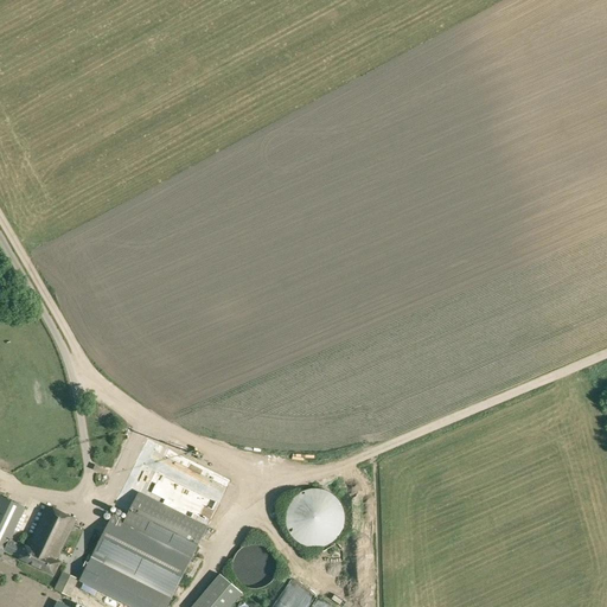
[(195,490),(184,485),(190,472),(164,460),(149,492),(185,509),(195,490)]
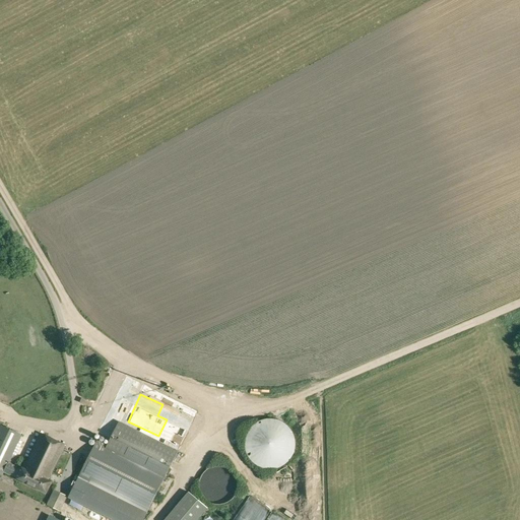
[(112,409),(119,403),(114,396),(106,403),(112,409)]
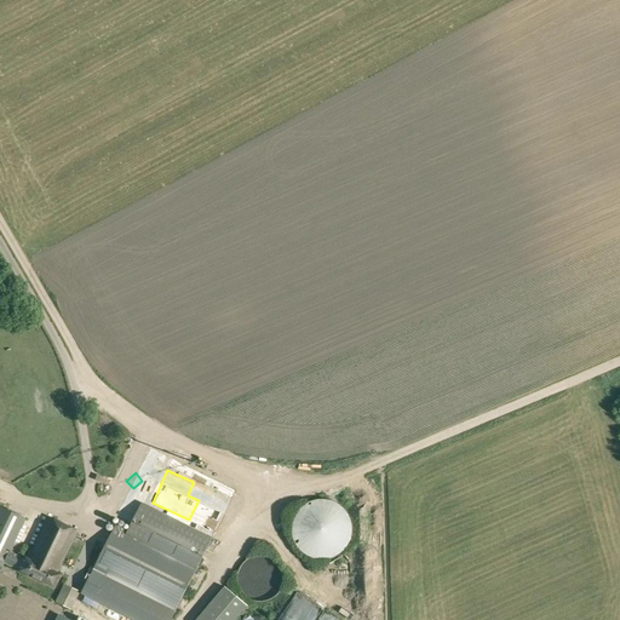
[(317,560),(319,560),(320,560),(321,560),(322,560),(323,560),(325,560),(326,560),(327,560),(328,558),(329,558),(331,558),(332,558),(332,557),(333,557),(334,556),(336,556),(337,555),(338,555),(339,554),(340,552),(342,551),(343,550),(343,549),(344,549),(344,547),(345,546),(346,545),(346,544),(348,543),(348,541),(349,540),(349,539),(349,538),(350,537),(350,535),(350,534),(350,533),(350,532),(350,530),(350,529),(350,528),(350,527),(350,526),(350,524),(350,523),(349,523),(349,522),(349,521),(349,520),(348,518),(348,517),(346,516),(346,515),(345,514),(344,512),(344,511),(343,511),(343,510),(342,509),(340,507),(339,507),(339,506),(338,506),(337,505),(336,505),(336,504),(334,504),(333,503),(332,503),(331,501),(329,501),(328,501),(327,501),(326,500),(325,500),(323,500),(322,500),(321,500),(320,500),(319,500),(317,500),(316,500),(315,500),(314,500),(313,501),(311,501),(310,501),(309,503),(308,503),(306,503),(306,504),(305,504),(304,505),(303,505),(303,506),(302,506),(300,507),(299,509),(298,510),(297,511),(296,512),(296,514),(294,514),(294,515),(293,516),(293,517),(292,518),(292,520),(292,521),(292,522),(291,523),(291,524),(291,526),(291,527),(291,528),(291,529),(291,530),(291,532),(291,533),(291,534),(291,535),(291,537),(291,538),(292,538),(292,539),(292,540),(292,541),(293,543),(293,544),(294,545),(294,546),(296,546),(296,547),(297,549),(297,550),(298,550),(299,551),(300,552),(300,554),(302,554),(303,555),(304,556),(305,556),(306,556),(306,557),(308,557),(309,558),(310,558),(311,558),(313,560),(314,560),(315,560),(316,560),(317,560)]
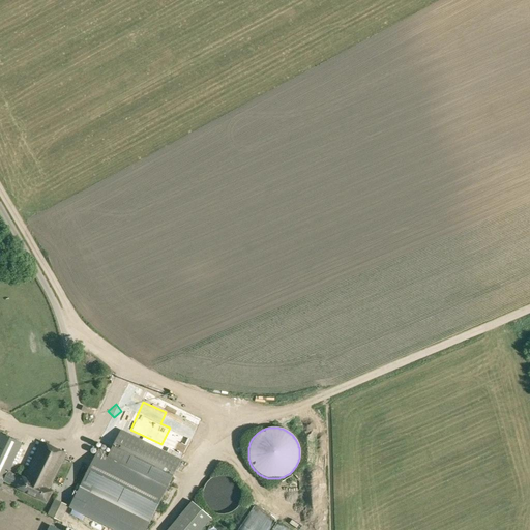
[(80,510),(118,529),(146,529),(168,488),(181,460),(121,430),(108,455),(98,450),(80,487),(88,492),(80,510)]
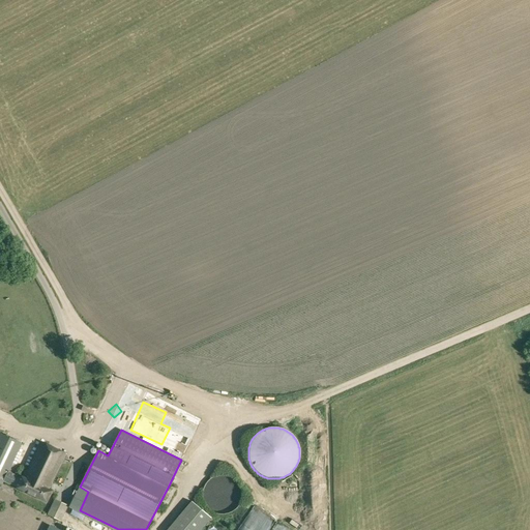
[(18,488),(48,502),(52,491),(49,490),(65,453),(42,443),(28,475),(25,473),(23,476),(22,476),(21,477),(9,472),(22,443),(0,433),(0,482),(3,484),(4,481),(18,488)]
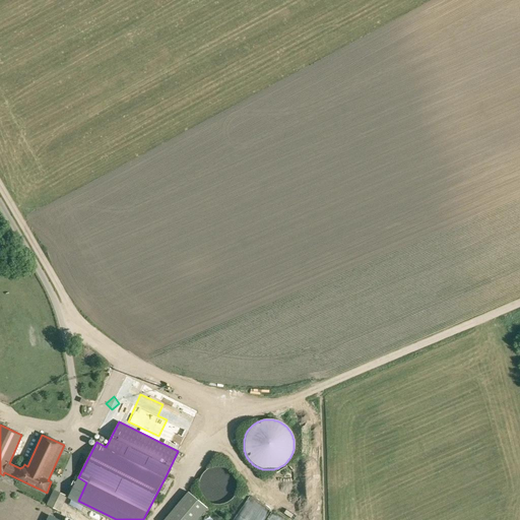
[(69,450),(71,452),(69,455),(72,456),(77,447),(72,444),(69,450)]
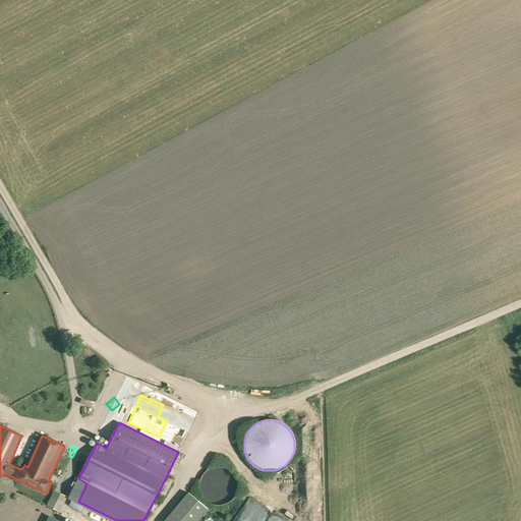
[(215,506),(220,506),(223,505),(229,503),(231,501),(233,499),(235,496),(237,491),(237,487),(237,482),(236,478),(233,474),(230,470),(224,467),(218,467),(213,468),(208,470),(205,472),(201,475),(199,480),(198,484),(199,490),(200,495),(204,499),(207,502),(211,505),(215,506)]
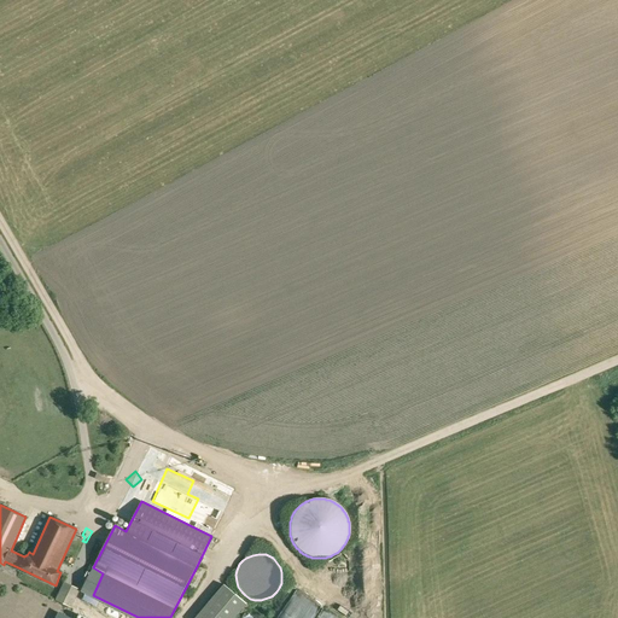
[(304,557),(298,560),(305,572),(313,567),(304,557)]
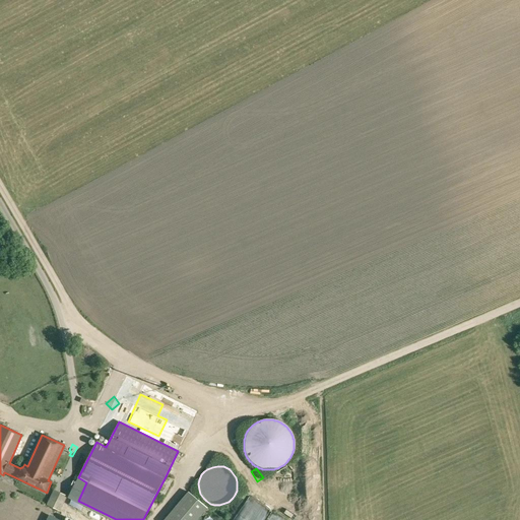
[(175,485),(178,478),(172,476),(169,483),(175,485)]
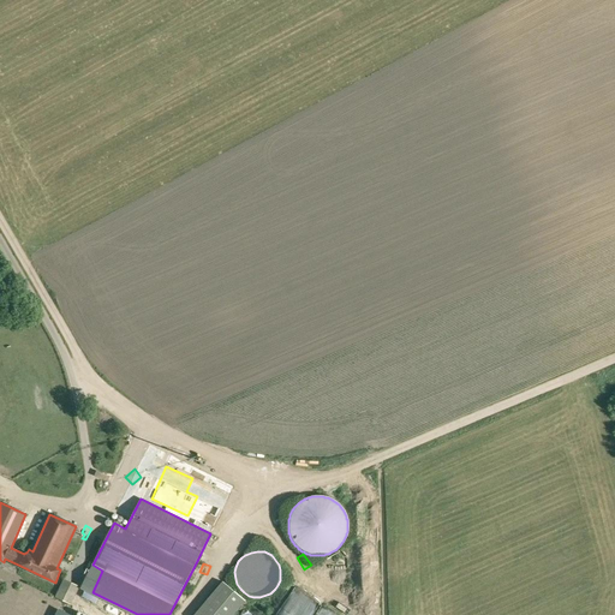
[(232,614),(245,601),(224,583),(195,614),(232,614)]
